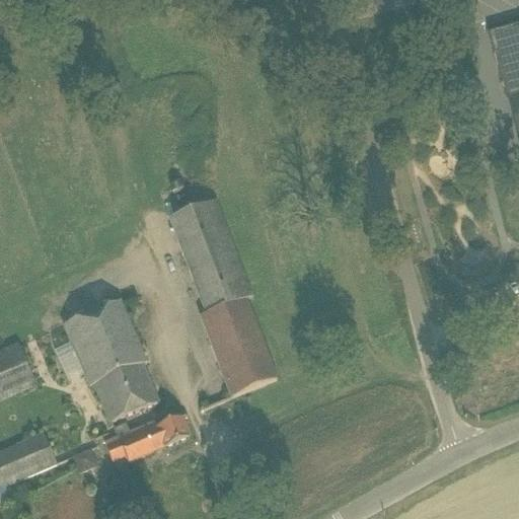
[(216,204),(169,222),(206,316),(198,320),(231,401),(277,382),(246,303),(252,300),(216,204)]
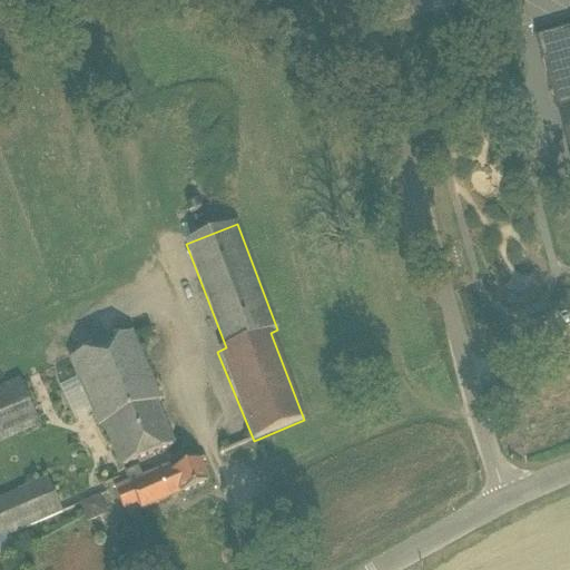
[(105,425),(123,468),(174,446),(155,404),(160,402),(131,334),(71,360),(99,428),(105,425)]
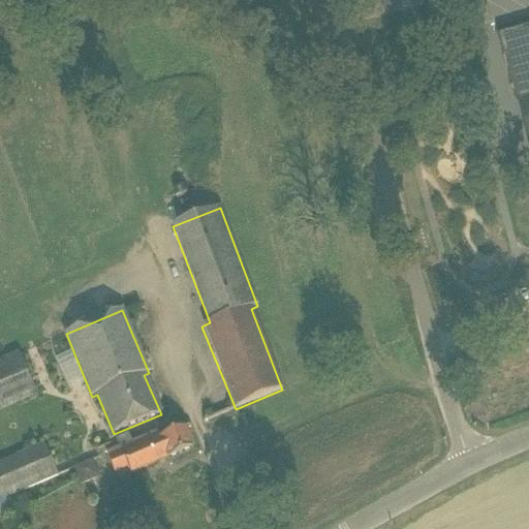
[(0,409),(36,395),(20,354),(0,362),(0,409)]
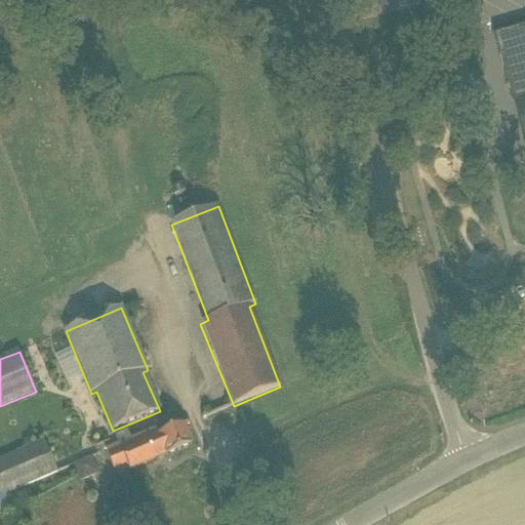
[(116,437),(119,446),(106,451),(114,470),(127,463),(129,470),(166,454),(166,456),(192,446),(184,427),(183,426),(159,436),(157,432),(132,442),(127,432),(116,437)]
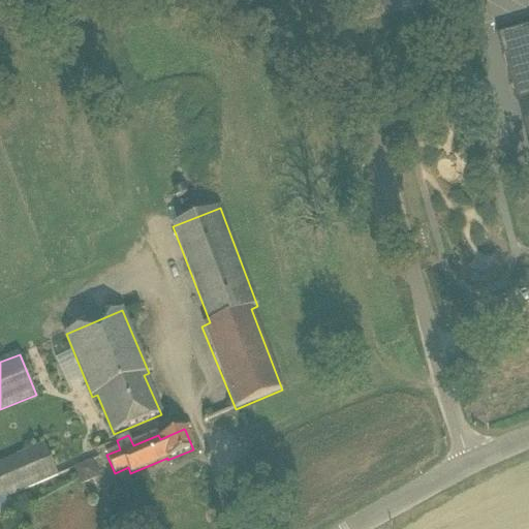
[(44,446),(0,465),(0,501),(58,476),(44,446)]
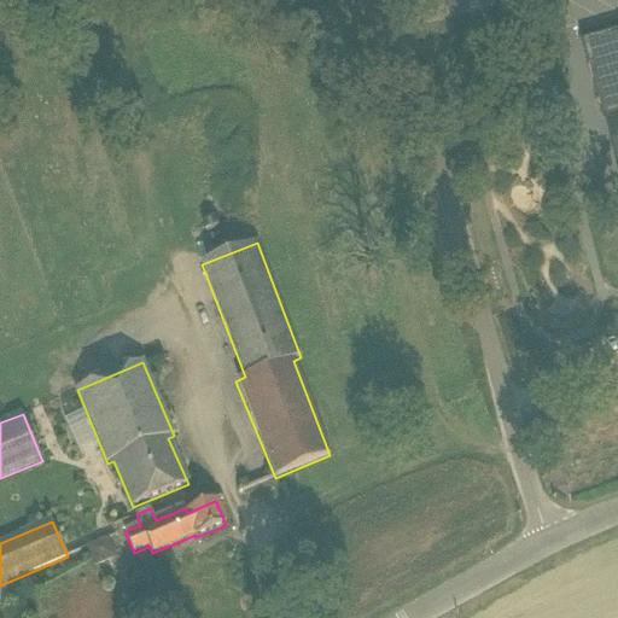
[(95,566),(116,555),(106,537),(86,547),(95,566)]
